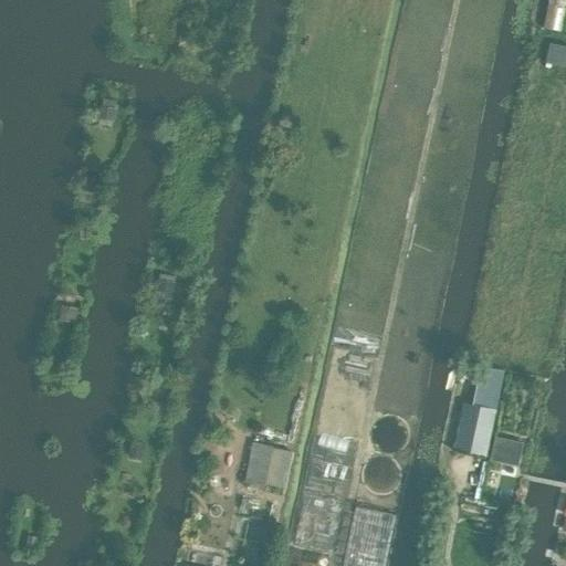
[(548,1),(542,28),(552,30),(556,8),(557,3),(548,1)]
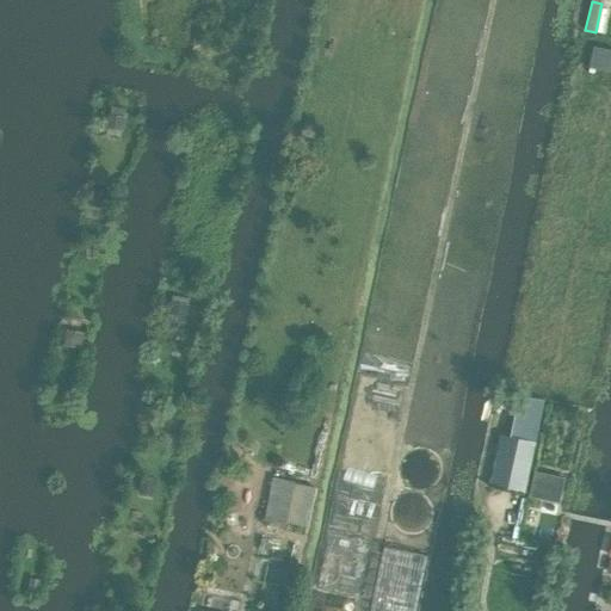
[(610,49),(594,47),(590,65),(610,68),(610,67),(610,49)]
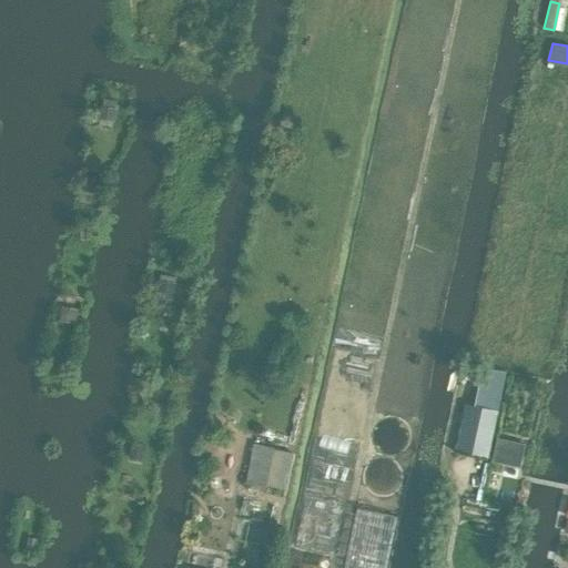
[(114,122),(117,109),(114,109),(117,101),(103,99),(101,107),(99,105),(97,119),(114,122)]
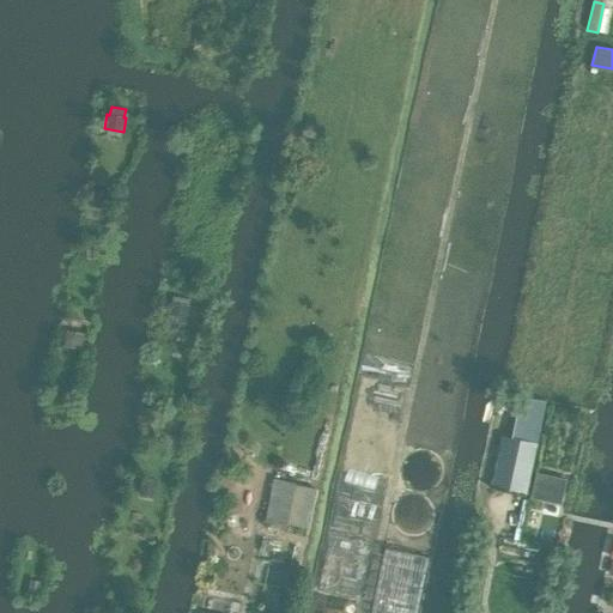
[(92,192),(89,207),(105,211),(109,195),(92,192)]
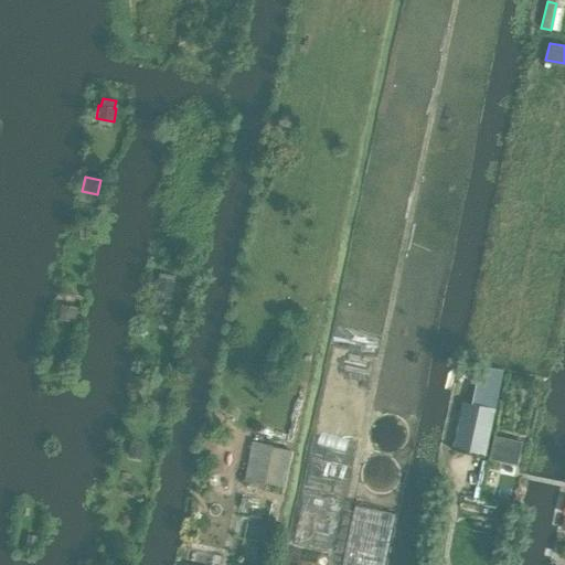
[(77,322),(80,309),(60,306),(57,319),(77,322)]
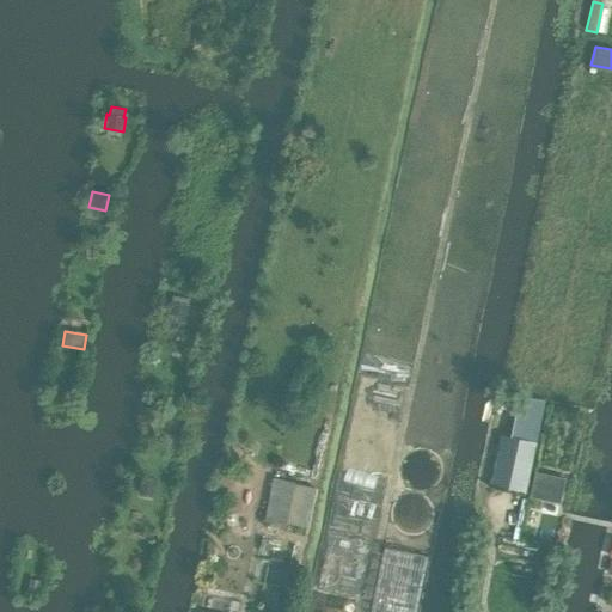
[(167,433),(164,441),(178,446),(182,436),(167,433)]
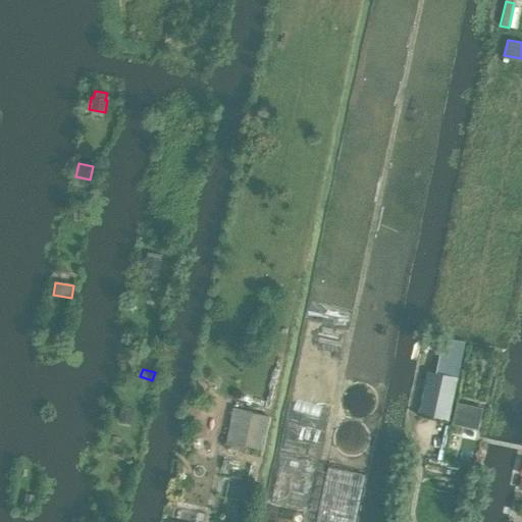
[(426,373),(417,418),(448,424),(456,379),(433,374),(426,373)]
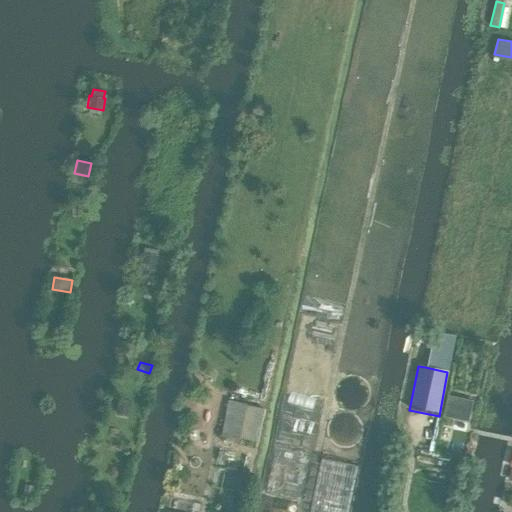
[(128,417),(131,401),(119,399),(116,414),(128,417)]
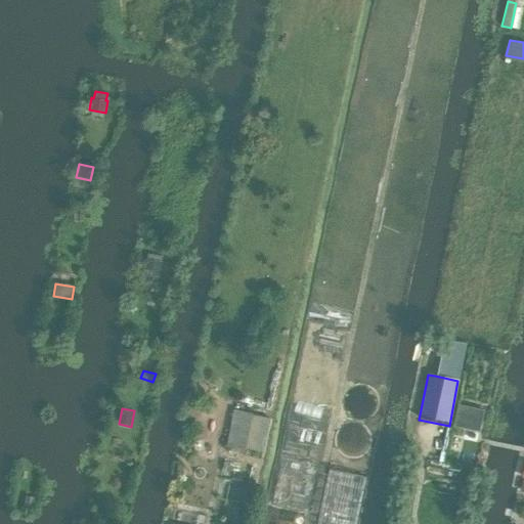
[(233,409),(226,446),(245,450),(245,447),(263,451),(269,418),(252,415),(252,413),(233,409)]
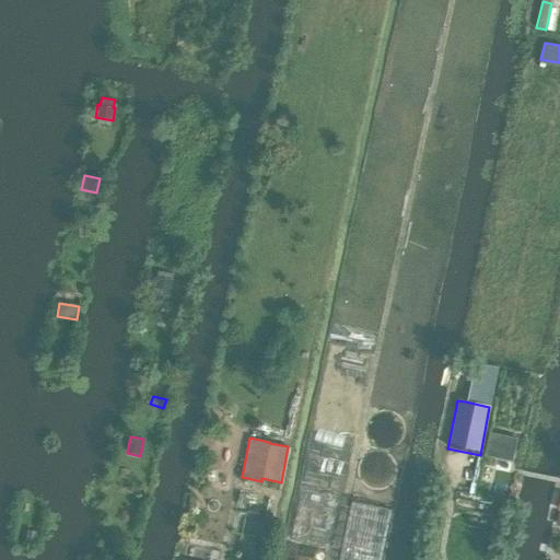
[(377,559),(389,510),(351,501),(337,559),(377,559)]
